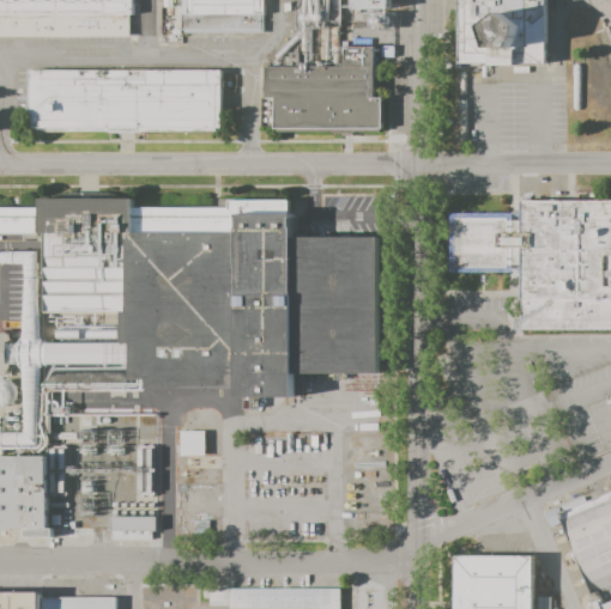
[(132,0),(132,13),(129,13),(129,36),(0,36),(0,0),(132,0)]
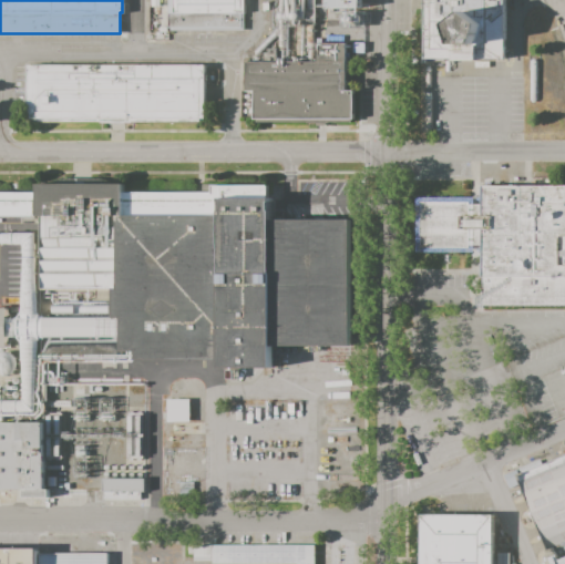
[(171,0),(171,12),(167,12),(167,30),(244,30),(243,0),(171,0)]
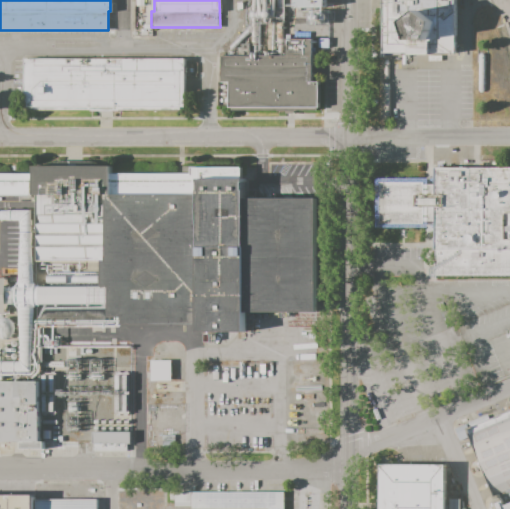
[(380,0),(380,52),(451,52),(451,0),(380,0)]
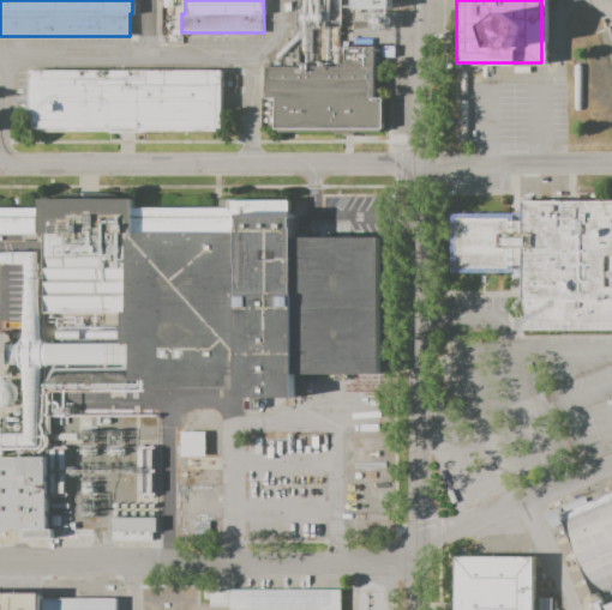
[(265,66),(265,96),(274,96),(274,127),(381,128),(381,98),(372,98),(373,47),(341,46),(341,67),(265,66)]
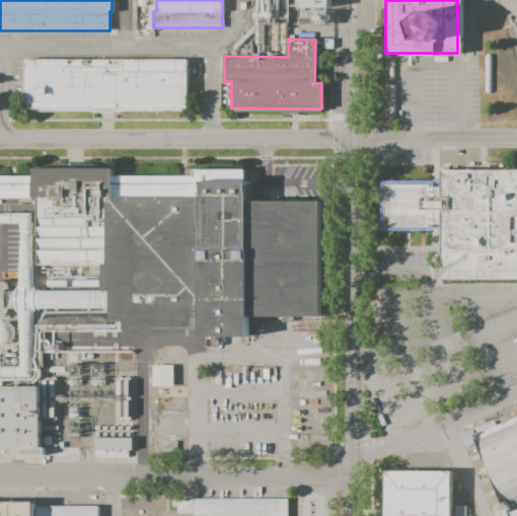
[(24,60),(185,60),(185,108),(23,107),(24,60)]
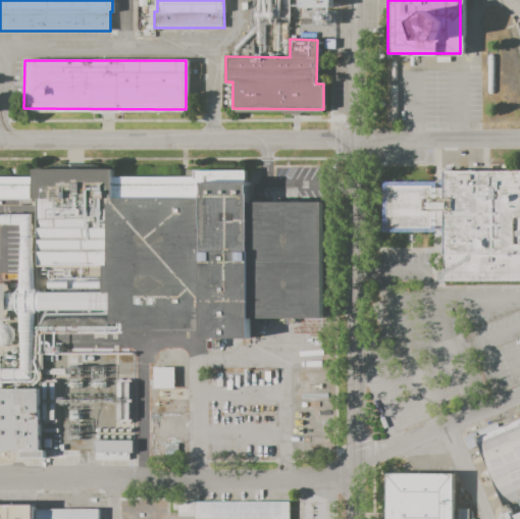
[(519,276),(519,160),(445,160),(445,174),(385,174),(385,219),(442,219),(442,277),(519,276)]
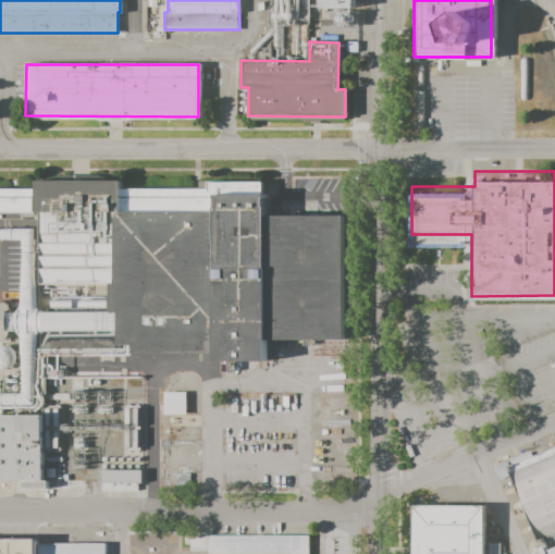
[(263,340),(263,361),(214,361),(214,354),(134,354),(134,345),(44,346),(44,334),(44,311),(111,311),(111,284),(41,284),(42,211),(37,212),(37,187),(36,181),(120,181),(120,189),(209,189),(208,183),(266,182),(266,216),(343,216),(344,339),(263,340)]
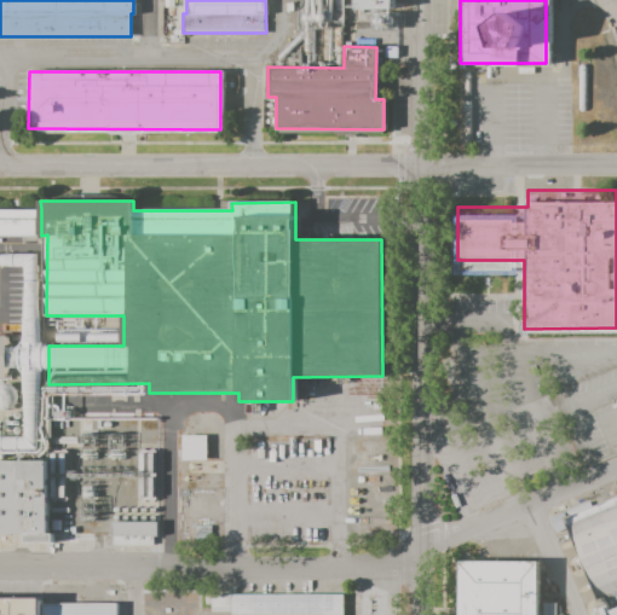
[(0,236),(41,236),(41,208),(0,208),(0,236)]
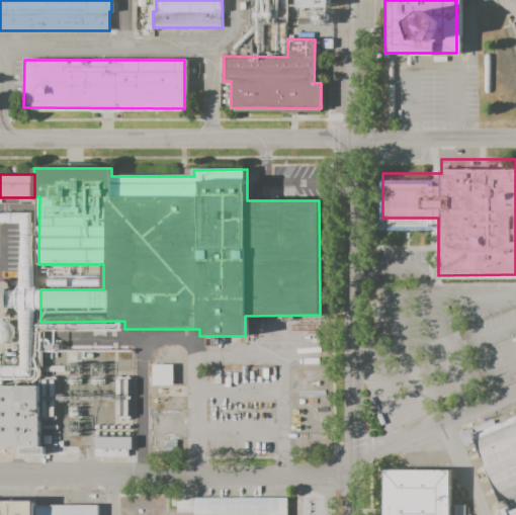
[(0,279),(4,279),(4,290),(11,290),(16,285),(16,226),(0,226),(0,208),(34,208),(34,285),(40,289),(40,311),(33,312),(34,378),(0,378),(0,364),(17,364),(17,311),(14,308),(4,308),(4,316),(0,316),(0,279)]
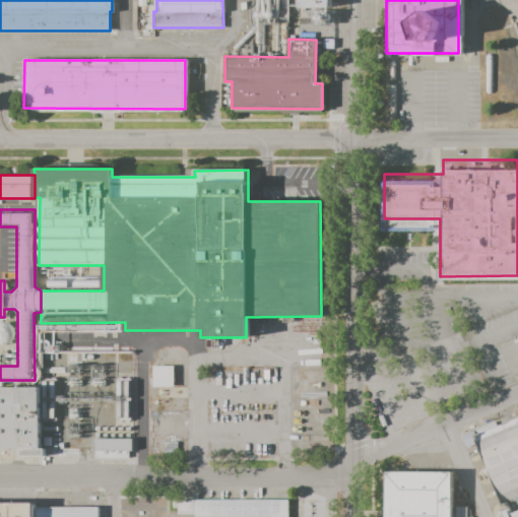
[(149,384),(171,383),(170,363),(148,364),(149,384)]
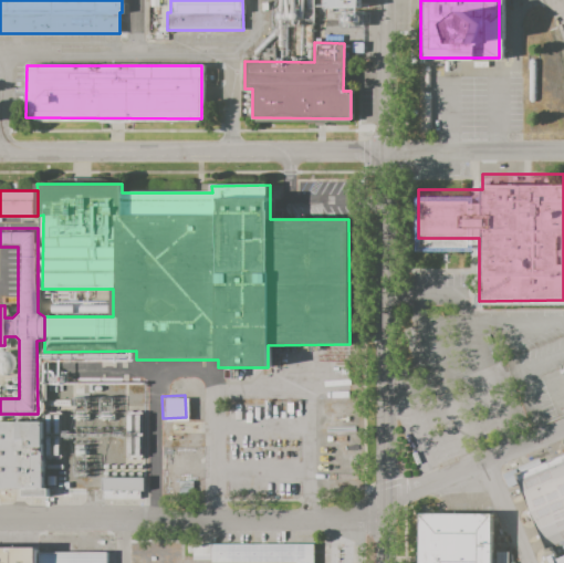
[(0,488),(21,488),(21,496),(44,496),(44,490),(40,490),(39,420),(0,420),(0,488)]
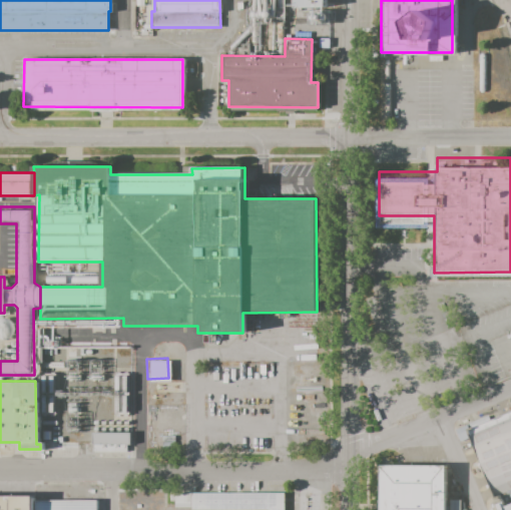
[(510,509),(510,401),(466,420),(503,509),(510,509)]
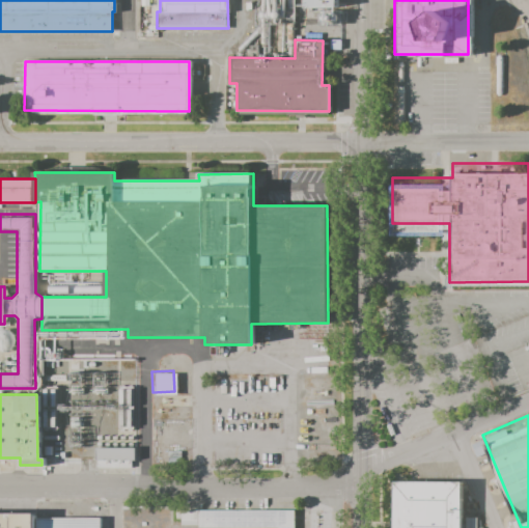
[(93,465),(131,466),(131,445),(94,444),(93,465)]
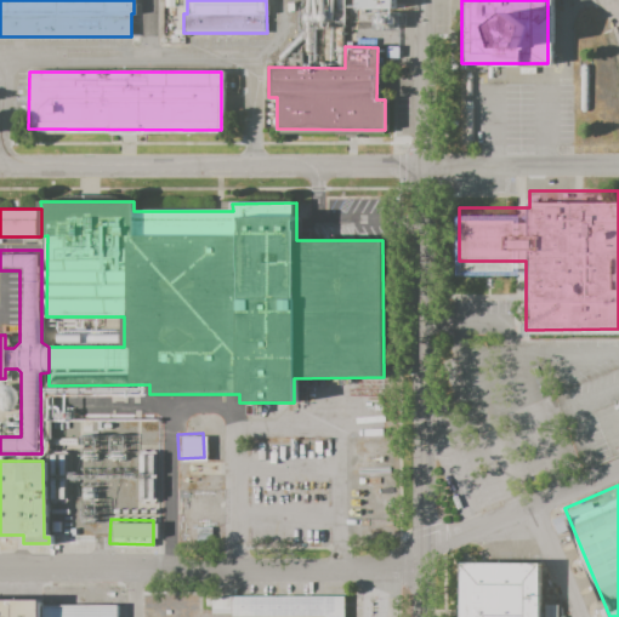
[(459,616),(459,547),(541,547),(540,616),(459,616)]
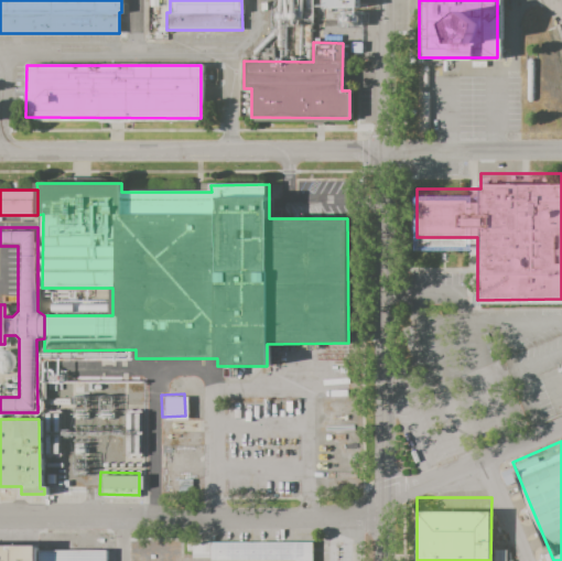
[(0,531),(110,531),(110,560),(0,560),(0,531)]
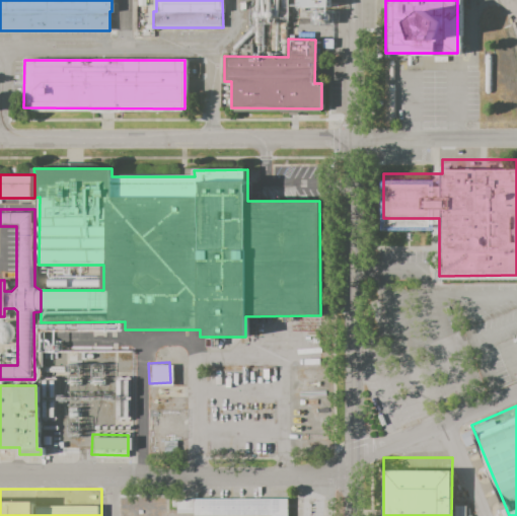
[(129,507),(129,515),(292,515),(292,504),(129,507)]
